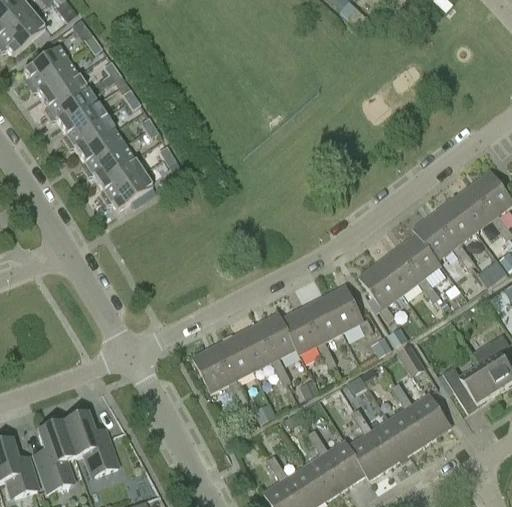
[(0,21),(22,3),(19,0),(0,0),(0,21)]
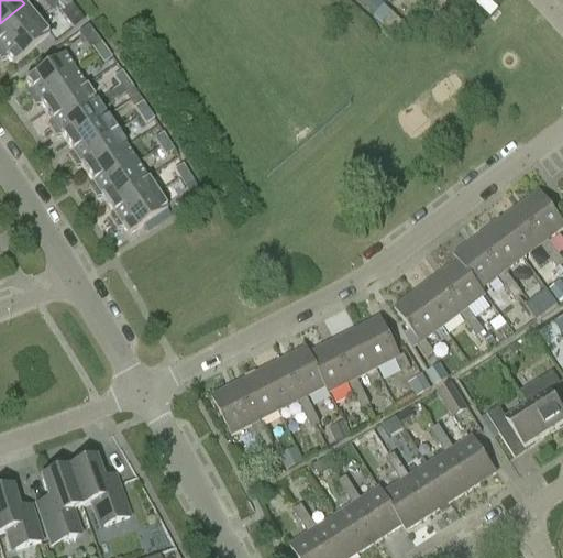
[(475,0),(482,7),(490,14),(498,6),(490,0),(475,0)]
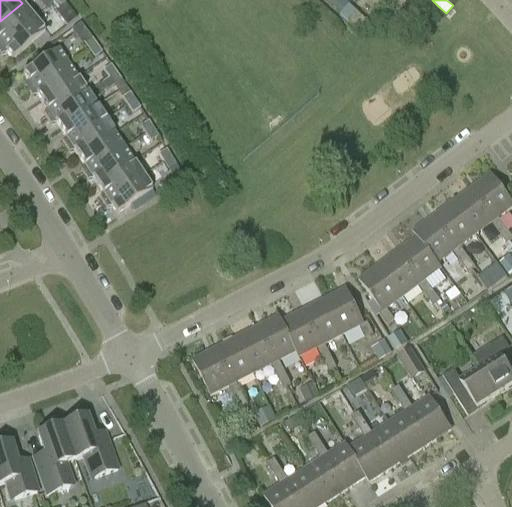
[(0,43),(32,16),(22,3),(0,21),(0,43)]
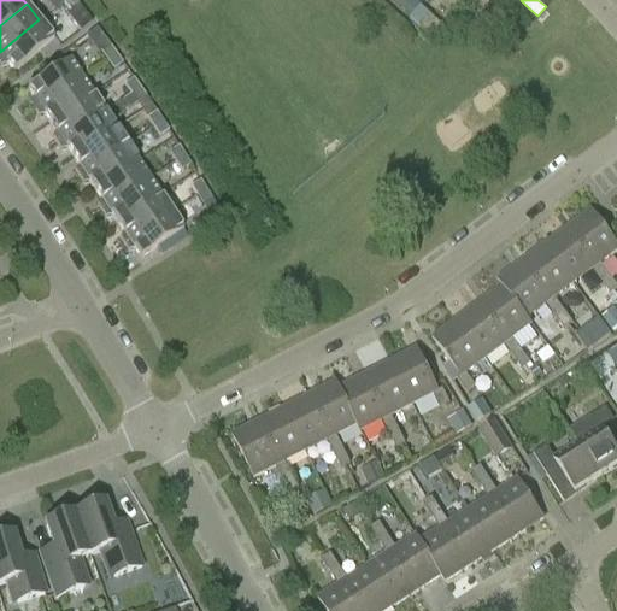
[(430,30),(440,21),(429,11),(421,21),(430,30)]
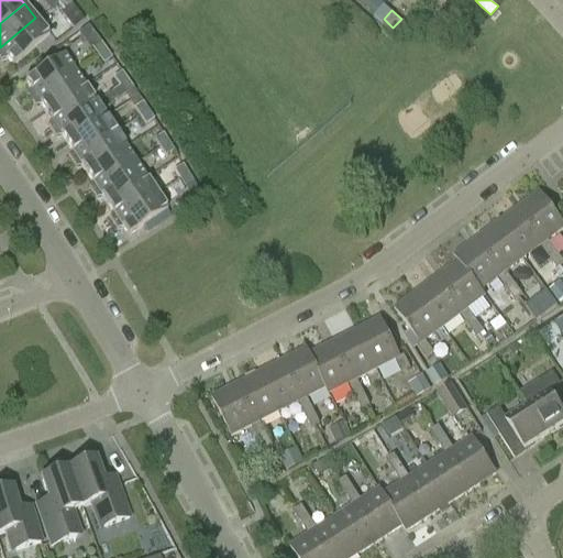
[(35,18),(0,47),(0,56),(7,55),(13,62),(48,32),(35,18)]
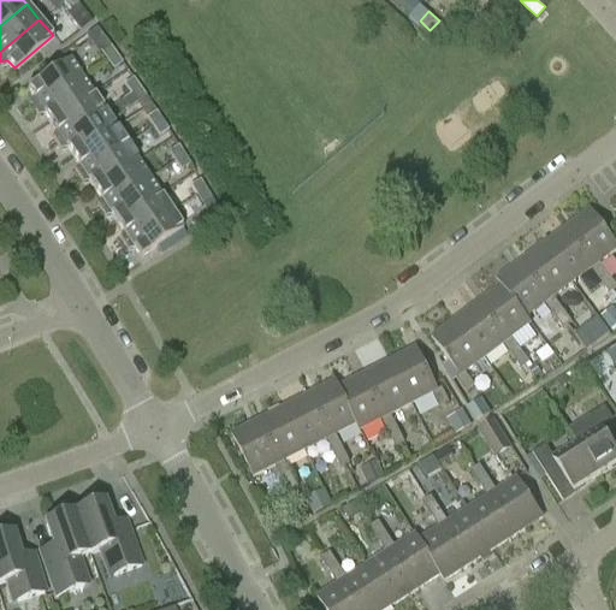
[(108,42),(99,48),(106,58),(114,51),(108,42)]
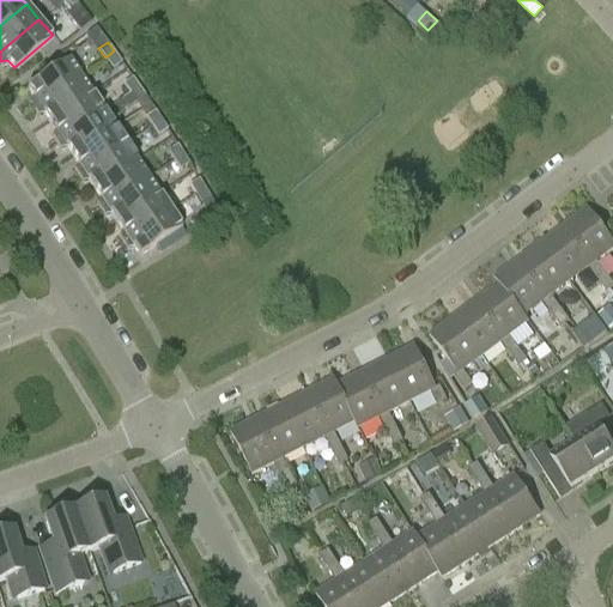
[(111,66),(121,60),(114,50),(105,58),(111,66)]
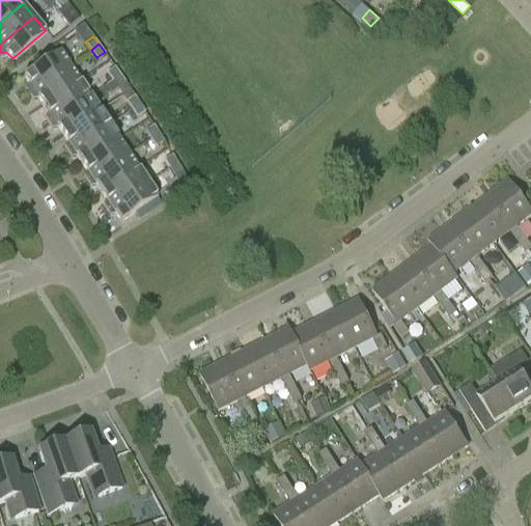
[(29,91),(70,64),(59,49),(23,73),(28,81),(25,86),(26,87),(29,91)]
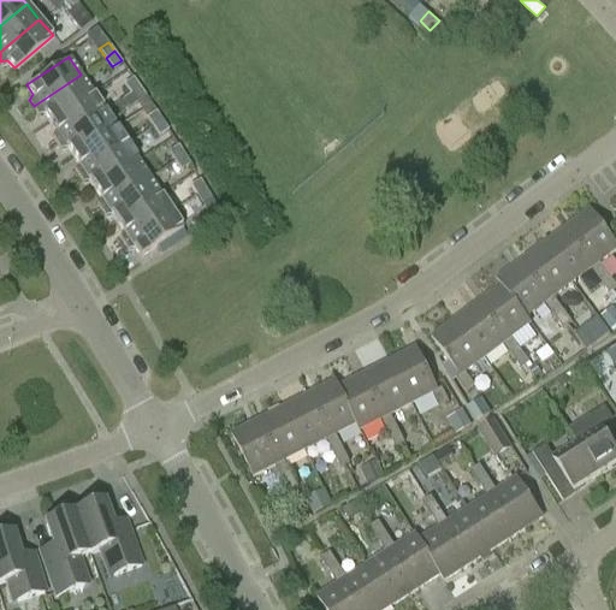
[(49,119),(92,92),(81,75),(34,106),(36,110),(36,112),(45,111),(49,119)]
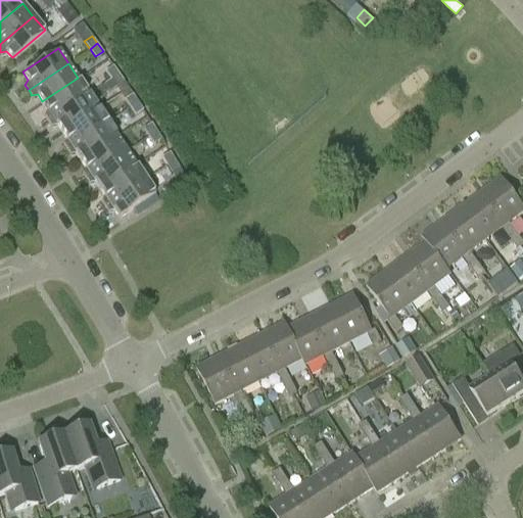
[(112,63),(104,68),(109,77),(117,72),(112,63)]
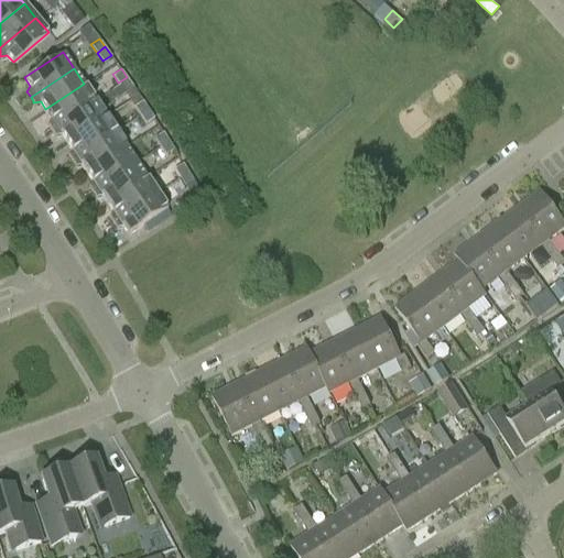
[(123,91),(132,85),(127,77),(118,83),(123,91)]
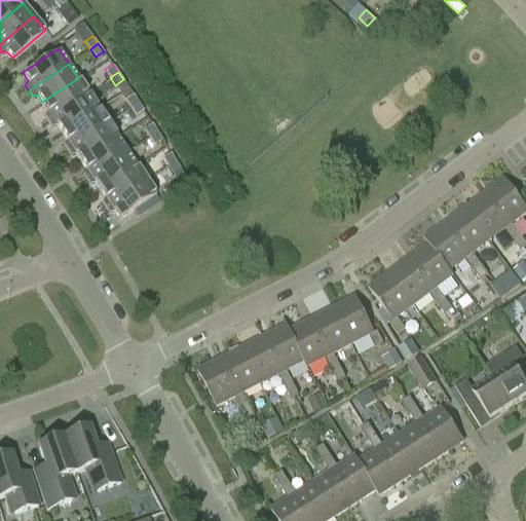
[(47,119),(87,92),(78,78),(42,102),(47,109),(43,114),(45,115),(47,119)]
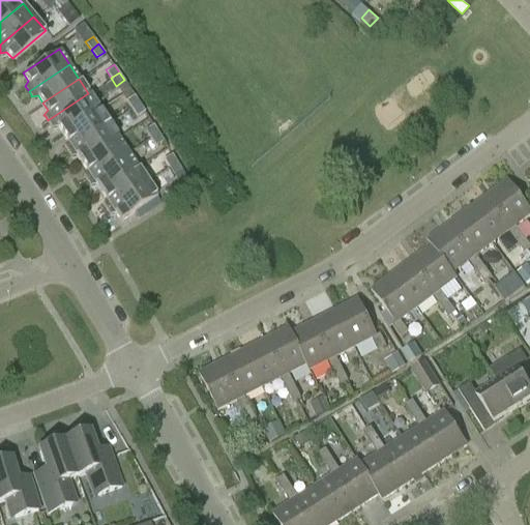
[(62,132),(98,108),(88,93),(48,120),(51,123),(51,125),(57,124),(62,132)]
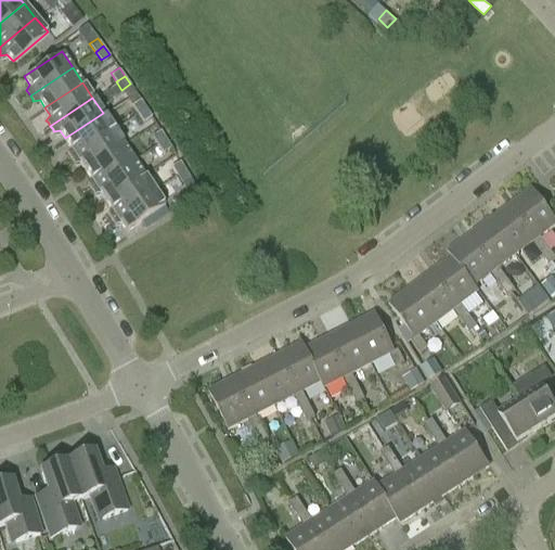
[(140,98),(131,103),(137,112),(145,106),(140,98)]
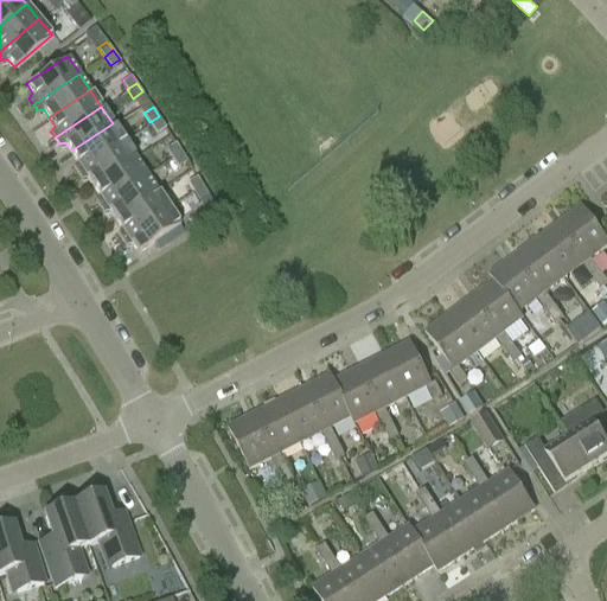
[(155,130),(165,125),(159,116),(149,122),(155,130)]
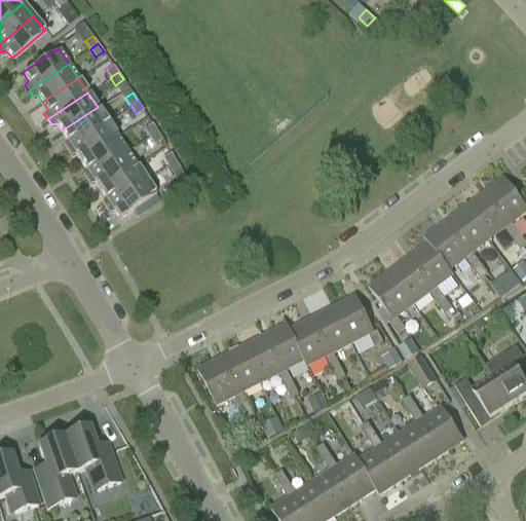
[(67,148),(107,121),(98,107),(62,131),(66,138),(63,143),(65,144),(67,148)]
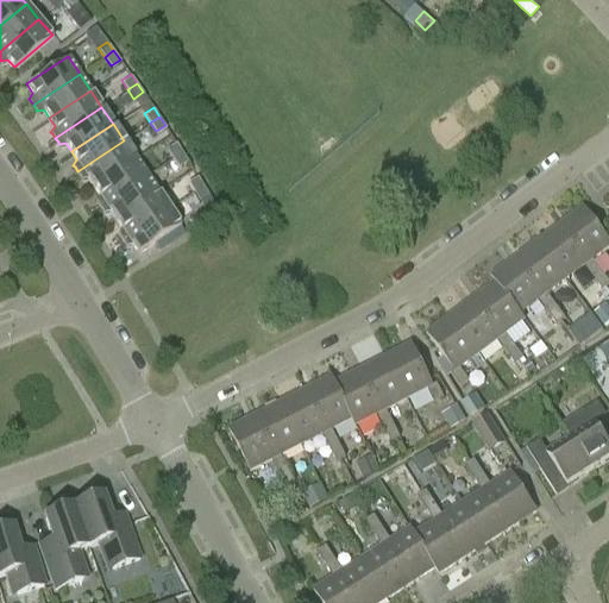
[(93,184),(135,157),(124,140),(77,171),(80,175),(81,177),(88,176),(93,184)]
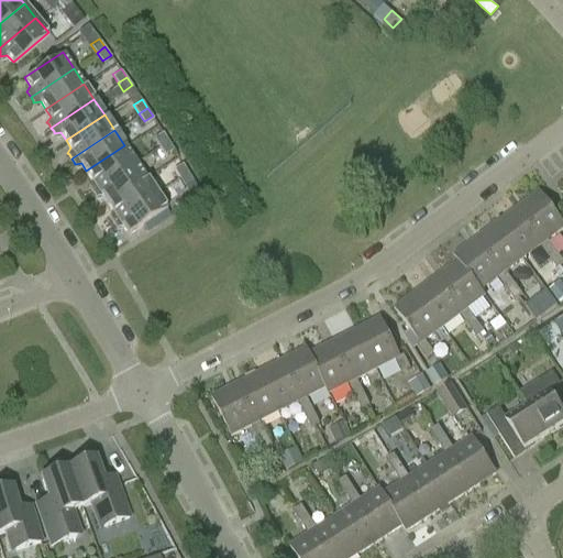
[(162,130),(154,135),(159,144),(167,139),(162,130)]
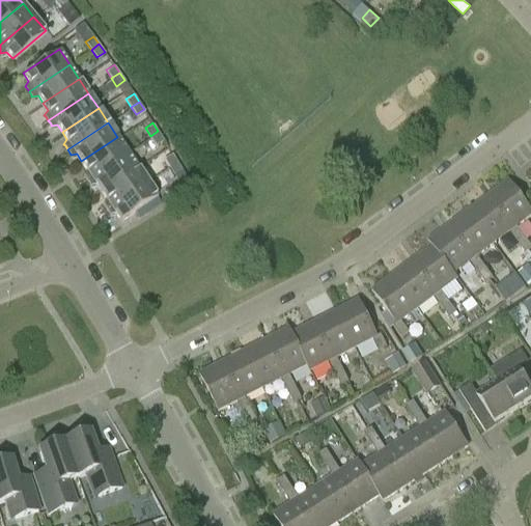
[(155,144),(163,139),(158,131),(150,136),(155,144)]
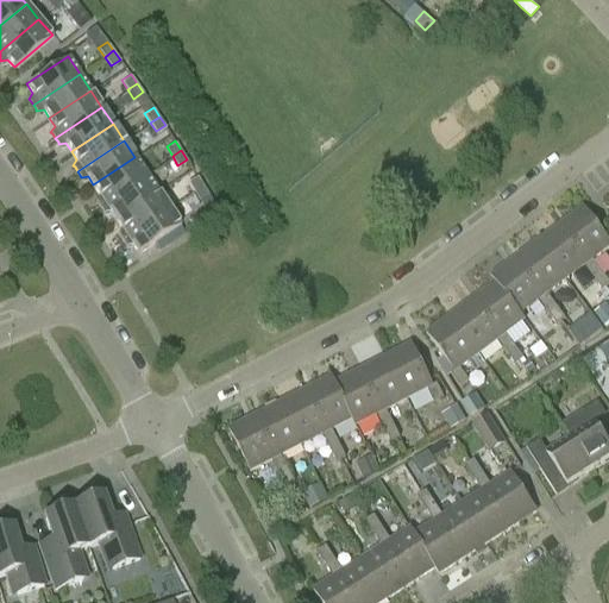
[(100,205),(146,174),(135,157),(93,184),(99,193),(95,199),(96,200),(100,205)]
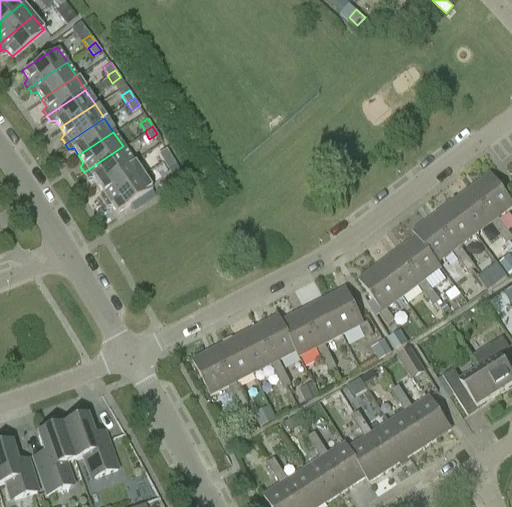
[(97,183),(132,160),(123,146),(84,172),(86,175),(86,177),(93,176),(97,183)]
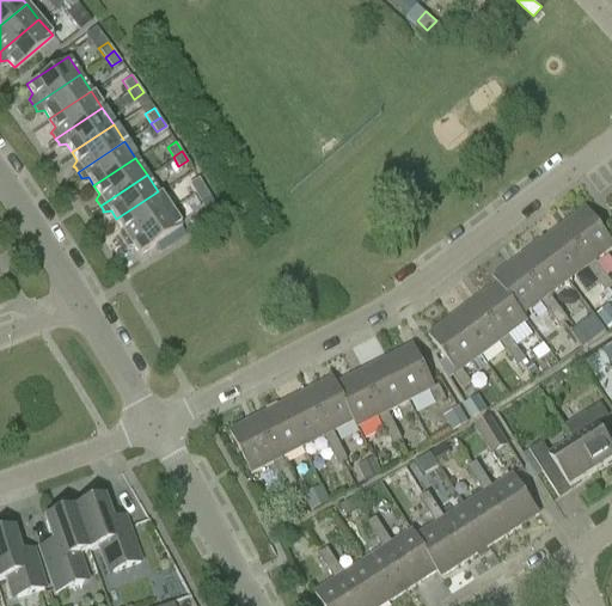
[(199,176),(189,182),(194,190),(203,185),(199,176)]
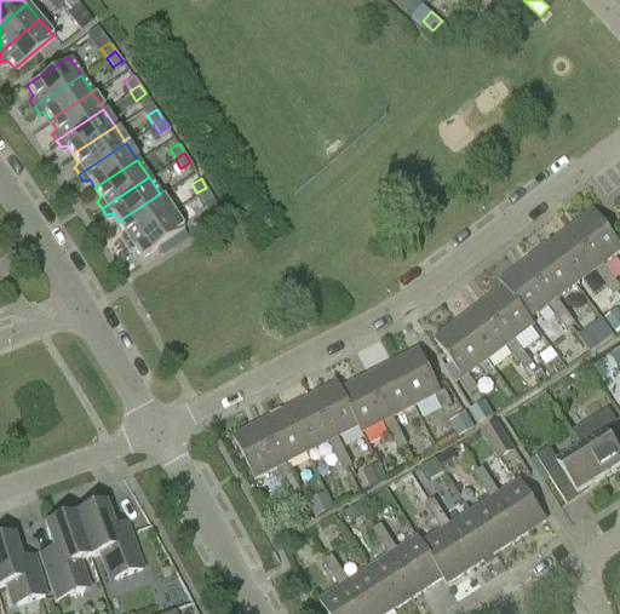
[(202,202),(212,196),(206,188),(196,193),(202,202)]
